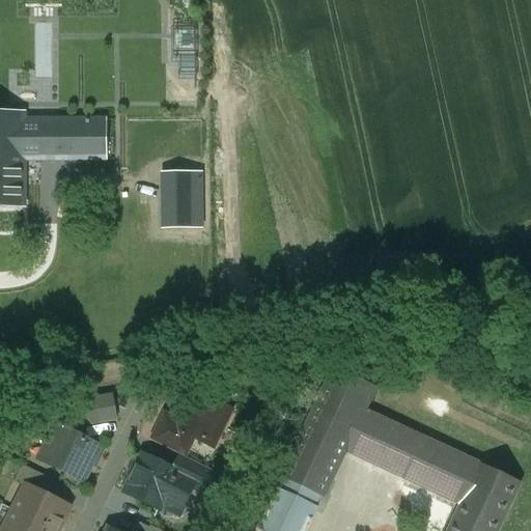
[(23,112),(0,112),(0,205),(23,206),(23,158),(23,120),(23,112)]
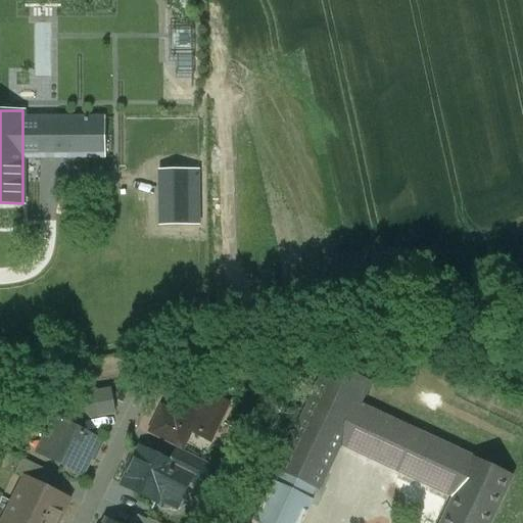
[(104,119),(22,119),(22,155),(87,155),(104,155),(104,119)]
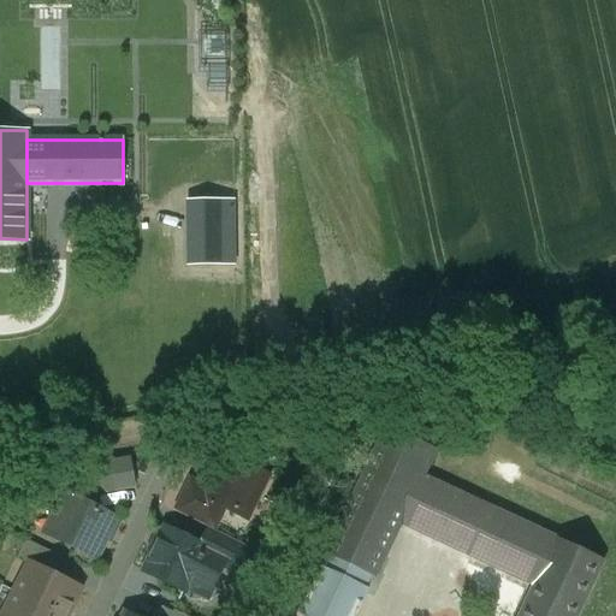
[(141,211),(140,140),(123,140),(123,183),(102,183),(102,211),(141,211)]
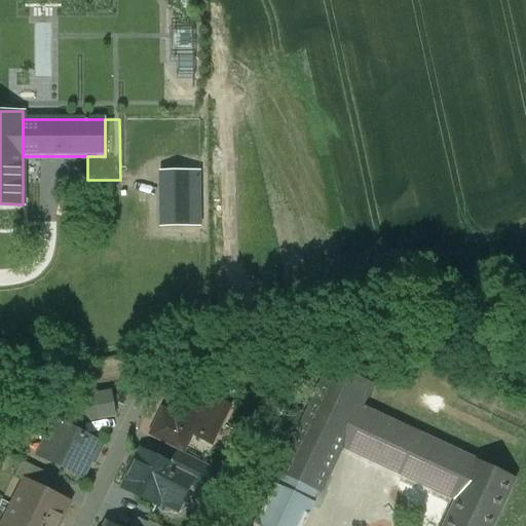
[(331,365),(279,473),(283,474),(317,491),(320,492),(341,447),(360,407),(371,384),(331,365)]
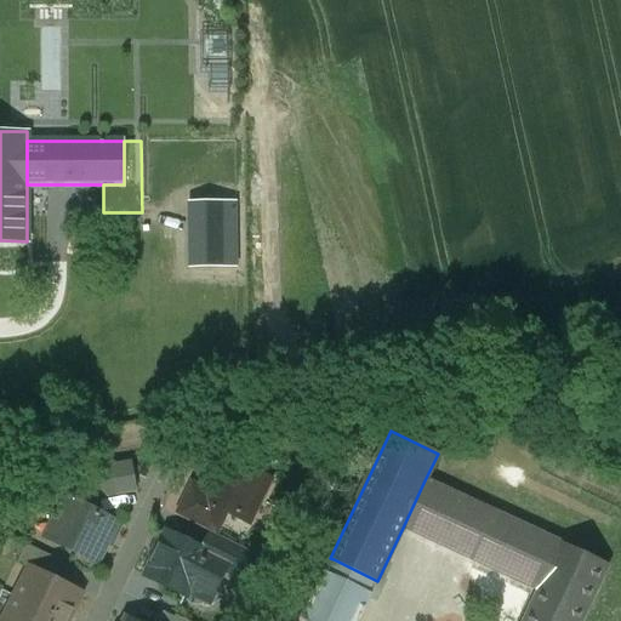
[(269,480),(224,457),(208,493),(215,496),(212,503),(228,511),(250,522),(269,480)]
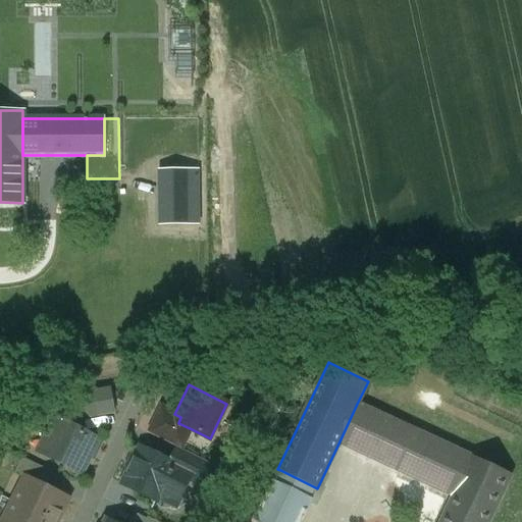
[(453,499),(441,521),(490,521),(512,478),(434,441),(425,436),(357,404),(338,444),(453,499)]
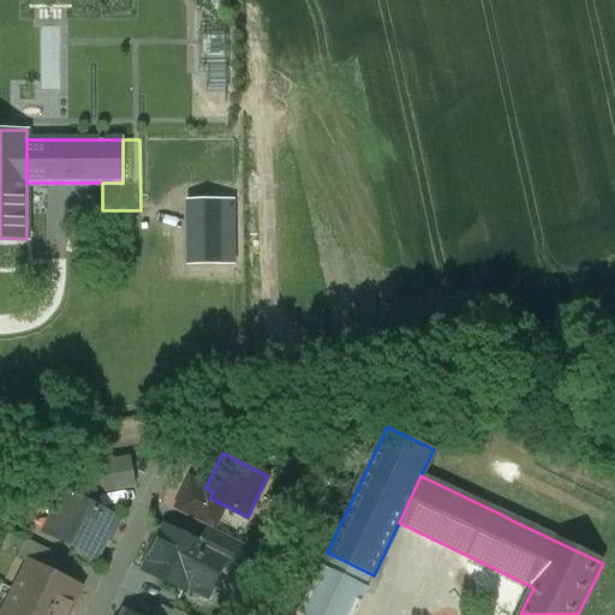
[(115,517),(67,494),(57,515),(59,521),(53,535),(96,556),(115,517)]
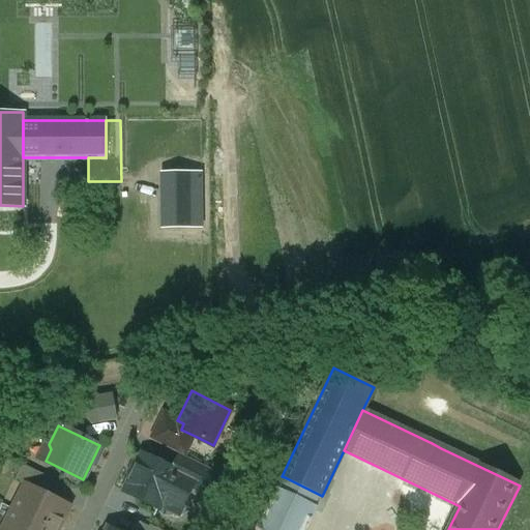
[(181,430),(178,435),(158,425),(151,440),(180,454),(184,455),(195,436),(181,430)]
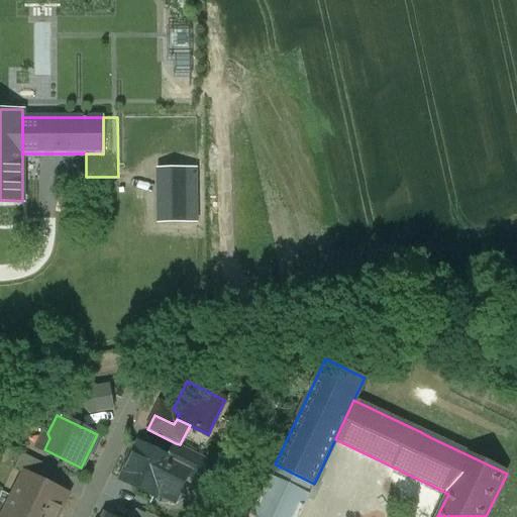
[(169,457),(140,443),(122,479),(154,496),(160,487),(177,495),(188,475),(191,468),(169,457)]
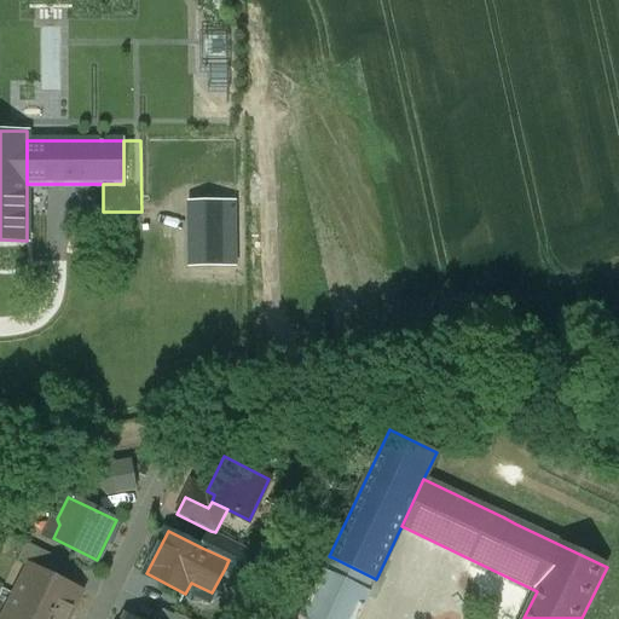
[(215,532),(210,531),(202,548),(229,560),(225,568),(237,574),(250,550),(215,532)]
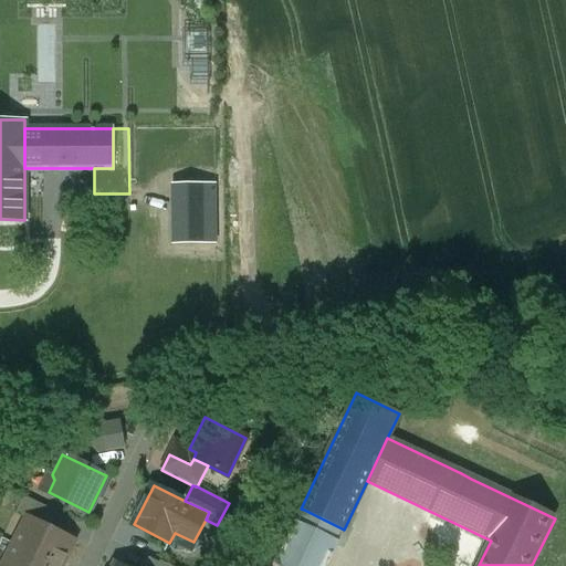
[(342,528),(304,510),(299,522),(295,521),(275,564),(280,565),(326,565),(338,541),(336,540),(342,528)]
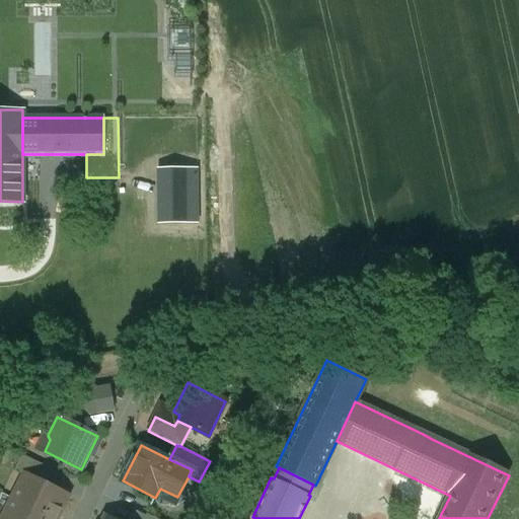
[(56,518),(68,496),(28,476),(24,486),(19,488),(13,499),(54,518),(56,518)]
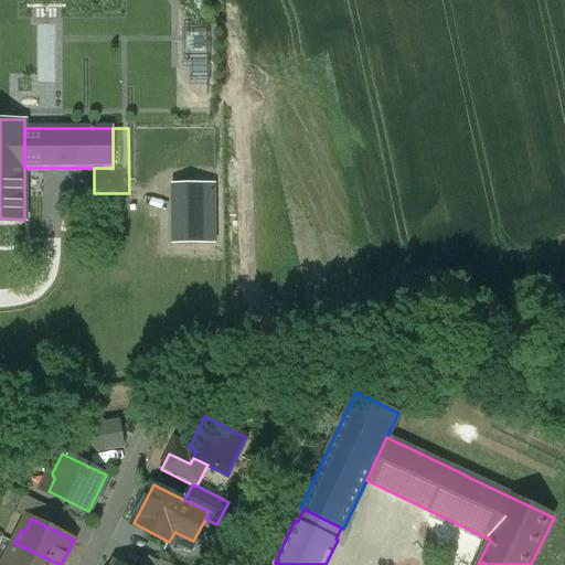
[(59,564),(14,543),(8,555),(10,561),(8,564),(59,564)]
